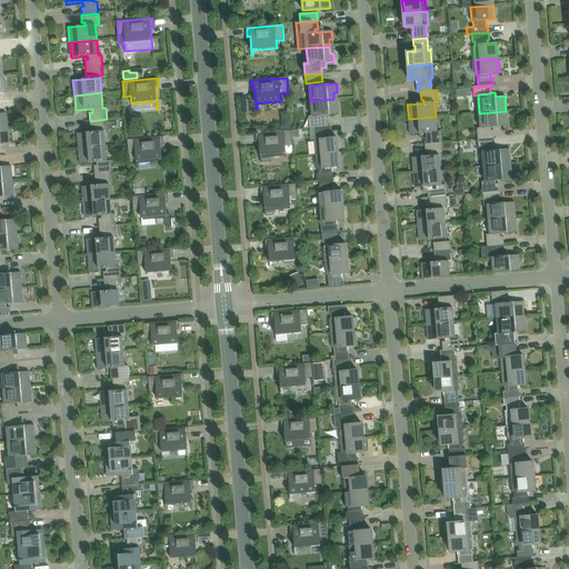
[(335,107),(333,99),(311,101),(312,117),(309,117),(309,128),(315,128),(327,127),(326,119),(322,119),(322,116),(339,115),(338,106),(335,107)]
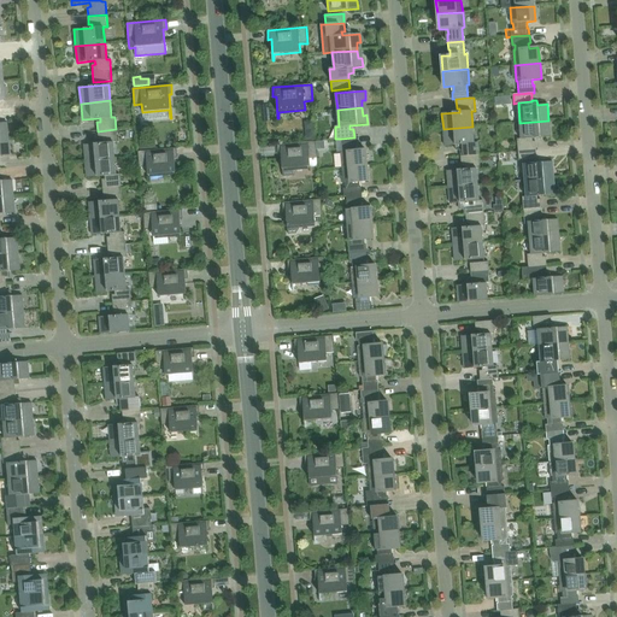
[(551,136),(548,121),(519,123),(521,139),(517,140),(518,152),(536,151),(535,141),(533,142),(533,139),(551,136)]
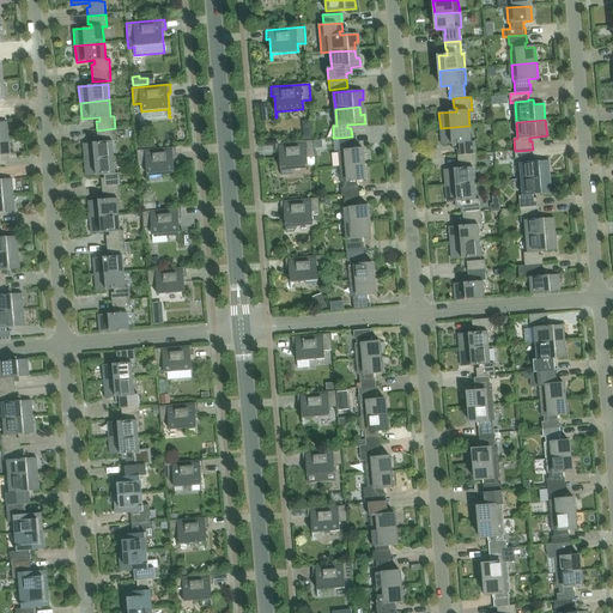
[(456,147),(457,156),(475,155),(474,141),(471,143),(469,126),(441,128),(442,145),(460,144),(460,147),(456,147)]
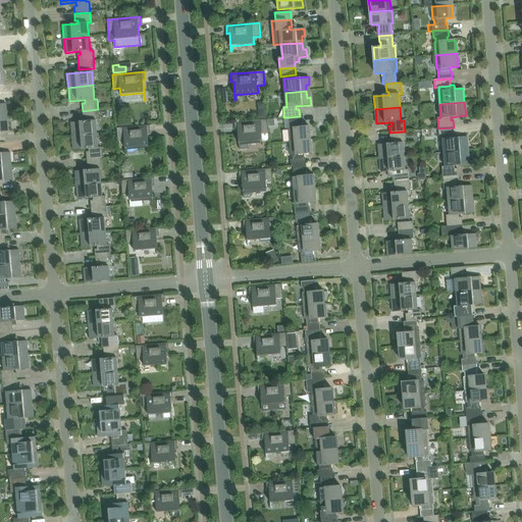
[(71,122),(72,137),(97,134),(96,120),(99,120),(98,109),(83,111),(84,118),(86,118),(86,121),(71,122)]
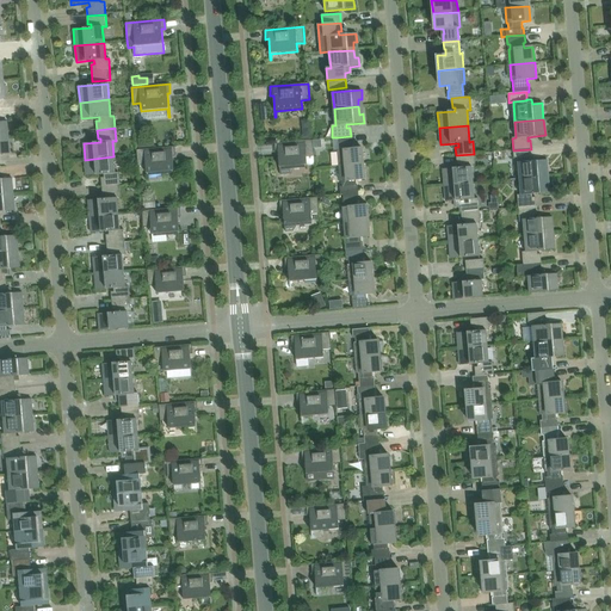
[(142,136),(142,146),(158,144),(158,136),(142,136)]
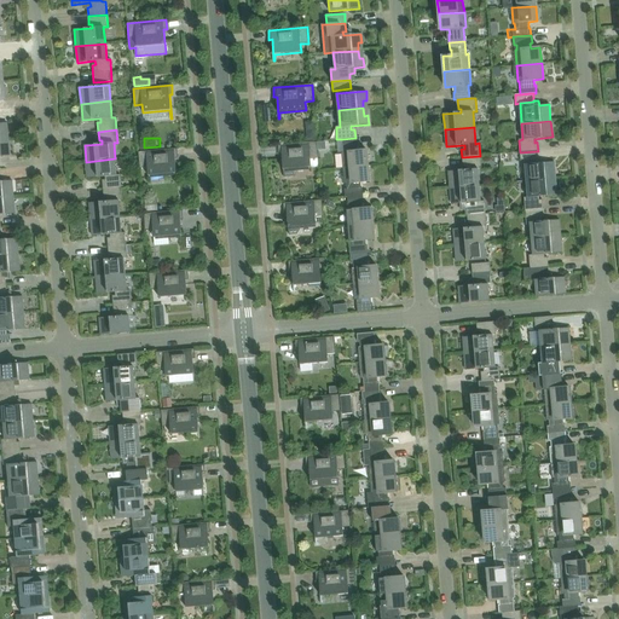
[(342,152),(343,168),(368,166),(366,150),(358,151),(357,145),(358,145),(358,138),(356,138),(342,139),(343,152),(342,152)]
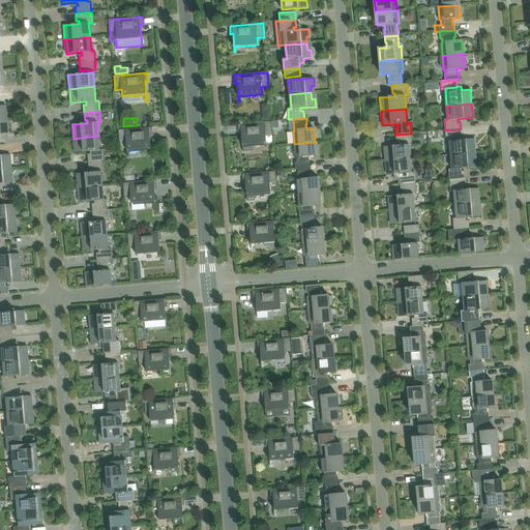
[(0,134),(8,134),(7,119),(0,119),(0,134)]
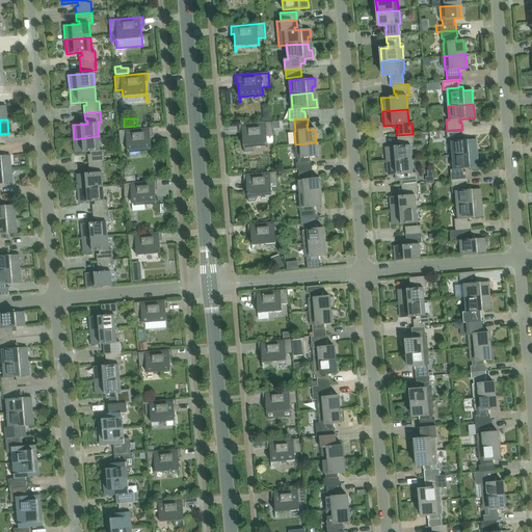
[(273,136),(272,122),(239,125),(240,133),(242,133),(244,152),(245,152),(254,151),(254,145),(267,144),(274,143),(273,136)]
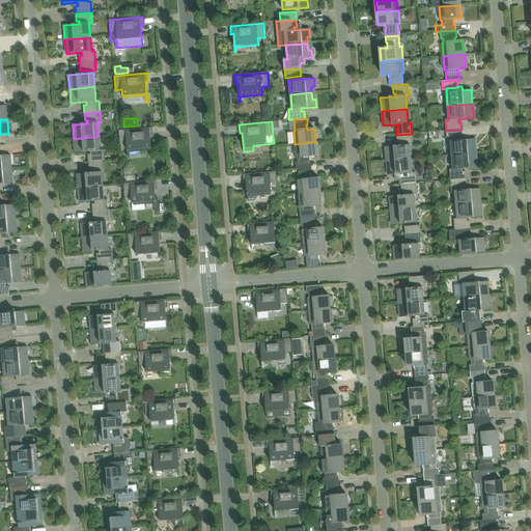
[(152,136),(151,128),(118,131),(120,144),(127,144),(128,150),(150,149),(150,157),(151,157),(150,136),(152,136)]
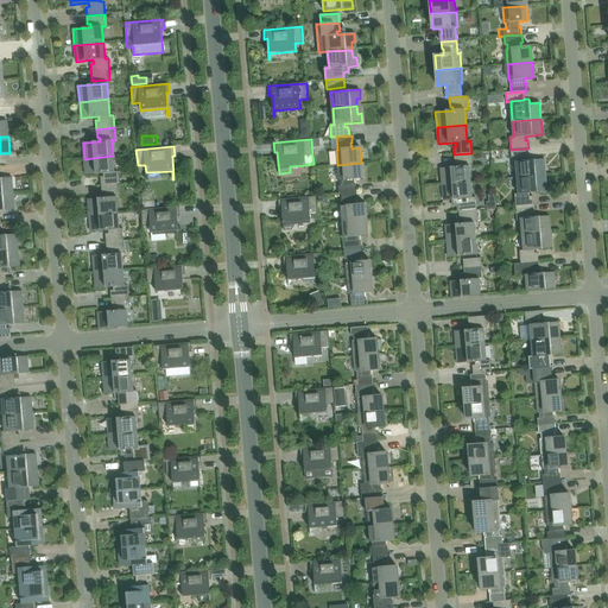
[(511,150),(512,158),(530,157),(529,149),(511,150)]
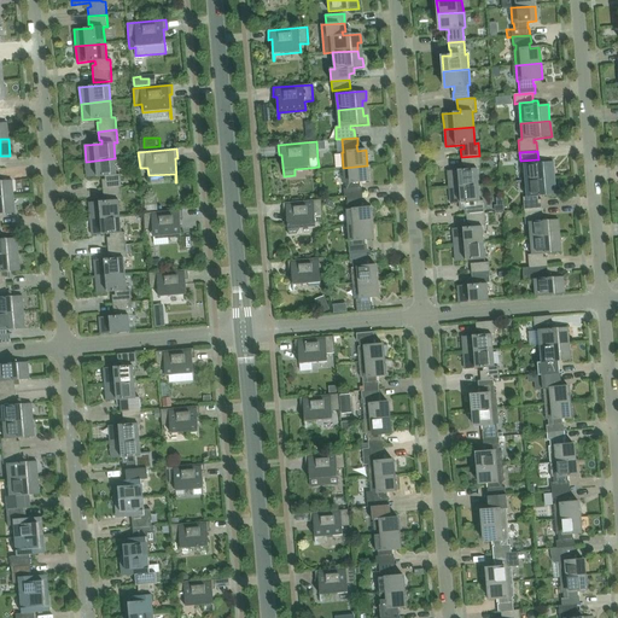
[(448,172),(449,187),(478,185),(477,169),(481,168),(479,156),(461,157),(462,167),(465,165),(465,169),(448,172)]
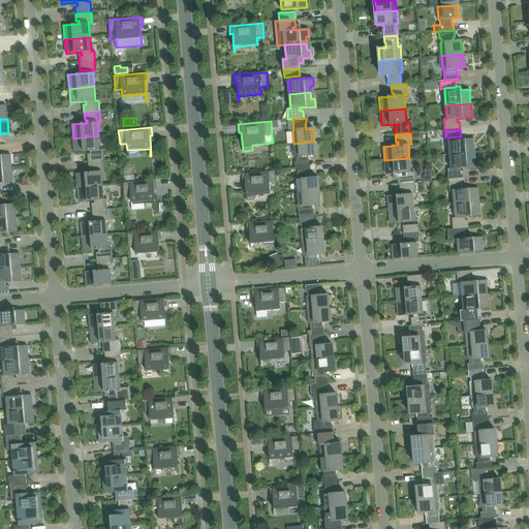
[(88,154),(88,161),(103,160),(102,150),(99,150),(98,135),(73,138),(74,152),(90,151),(90,154),(88,154)]
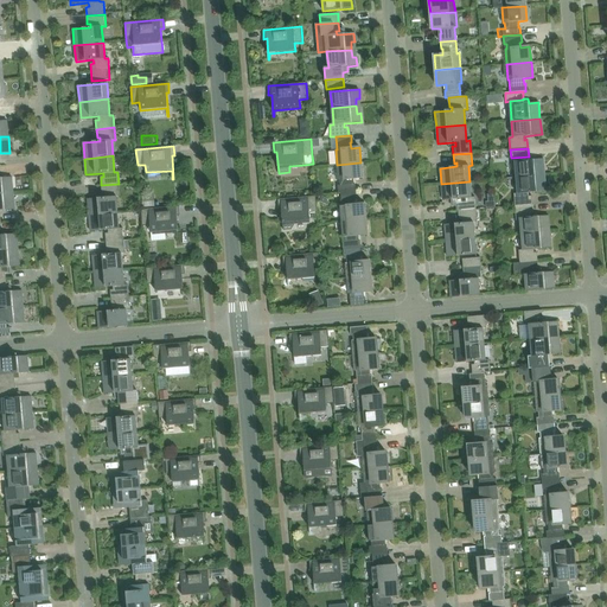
[(515,161),(516,178),(545,176),(543,159),(515,161)]
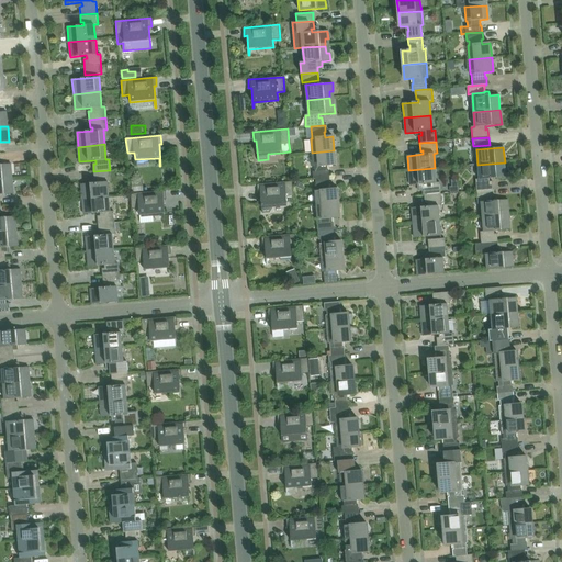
[(336,165),(334,150),(312,153),(313,167),(314,167),(315,171),(313,172),(313,179),(315,179),(329,178),(329,170),(327,170),(327,166),(336,165)]
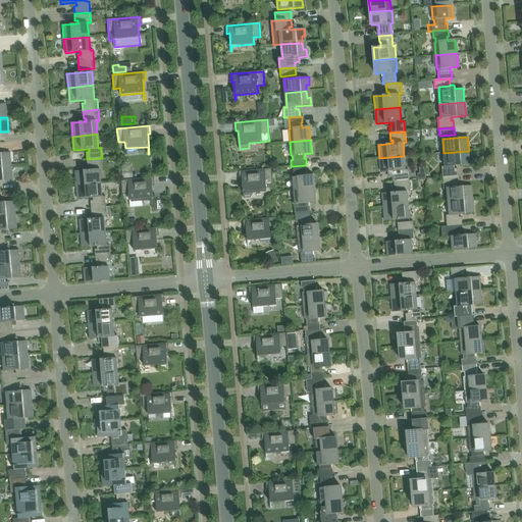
[(441,166),(442,177),(458,176),(458,168),(455,168),(455,166),(470,164),(469,151),(444,153),(445,166),(441,166)]
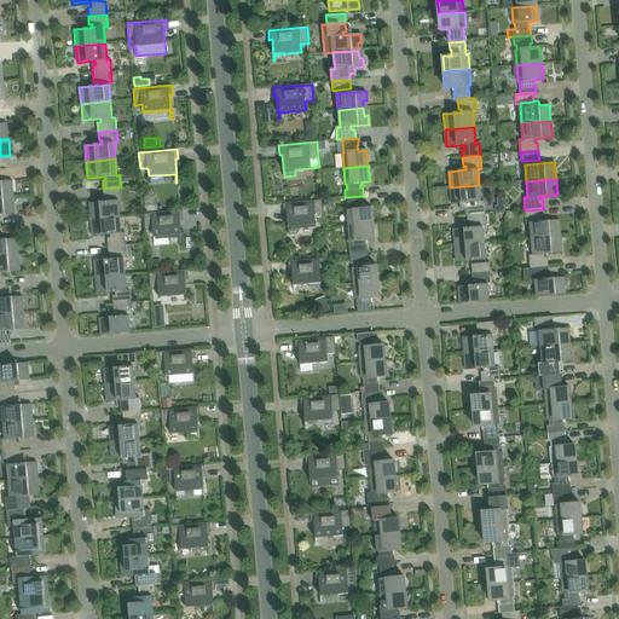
[(0,197),(13,197),(12,180),(0,181),(0,197)]
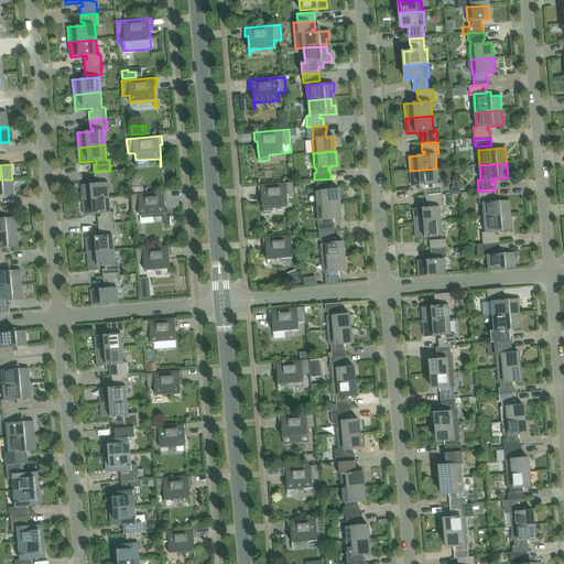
[(425,188),(425,196),(442,195),(441,183),(437,184),(436,169),(410,171),(411,186),(427,185),(427,188),(425,188)]
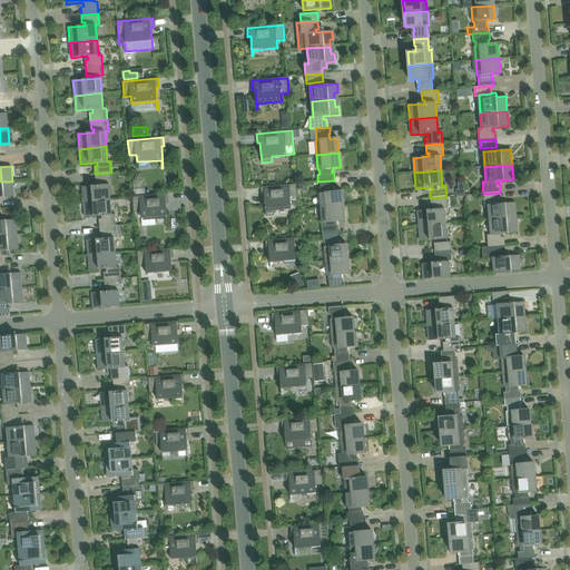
[(82,187),(84,202),(110,199),(109,185),(112,185),(111,173),(95,174),(96,183),(98,182),(99,185),(82,187)]
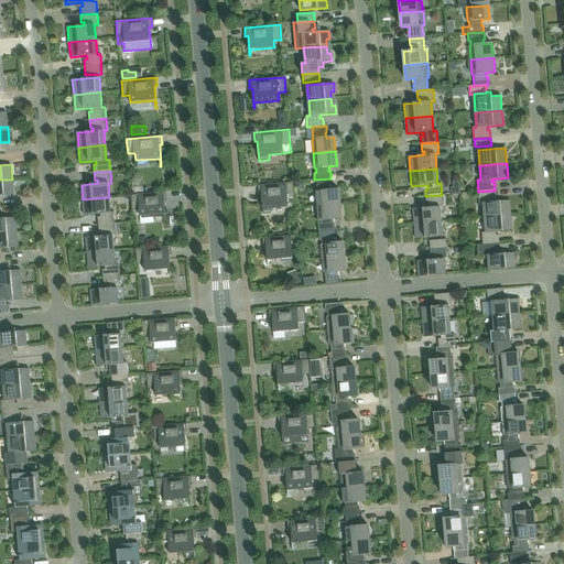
[(332,185),(331,179),(316,180),(317,192),(316,192),(317,206),(340,204),(338,190),(331,191),(329,185),(332,185)]
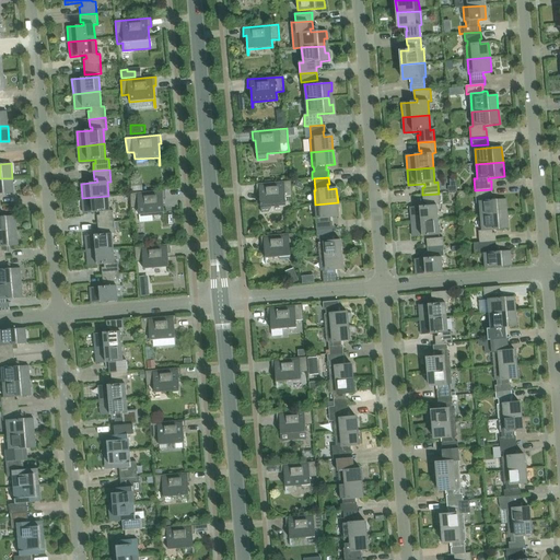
[(0,194),(13,194),(12,178),(0,178),(0,206),(1,206),(0,198),(0,197),(0,194)]
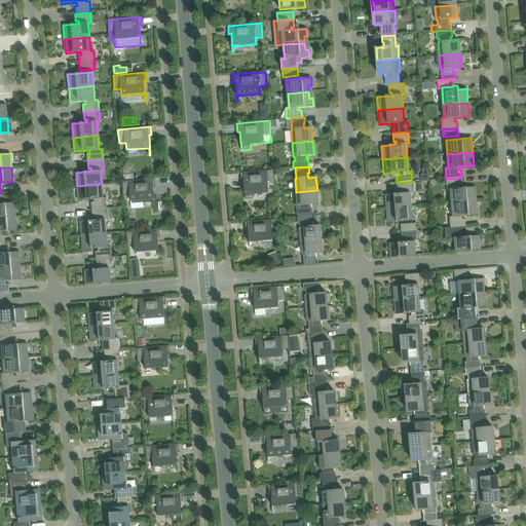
[(273,170),(240,173),(241,181),(243,181),(246,199),(253,198),(257,195),(256,192),(269,191),(268,185),(275,184),(273,170)]
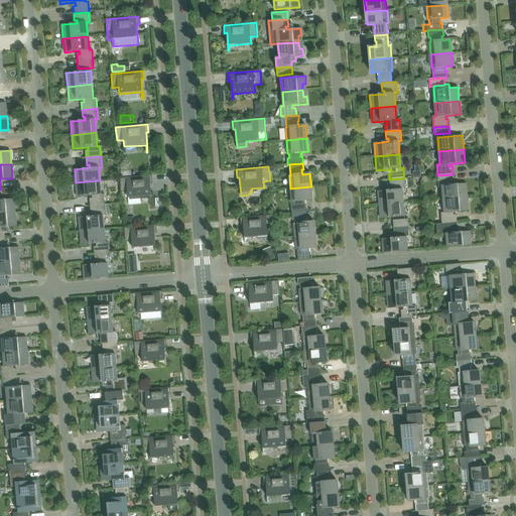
[(131,168),(121,168),(121,176),(132,175),(131,168)]
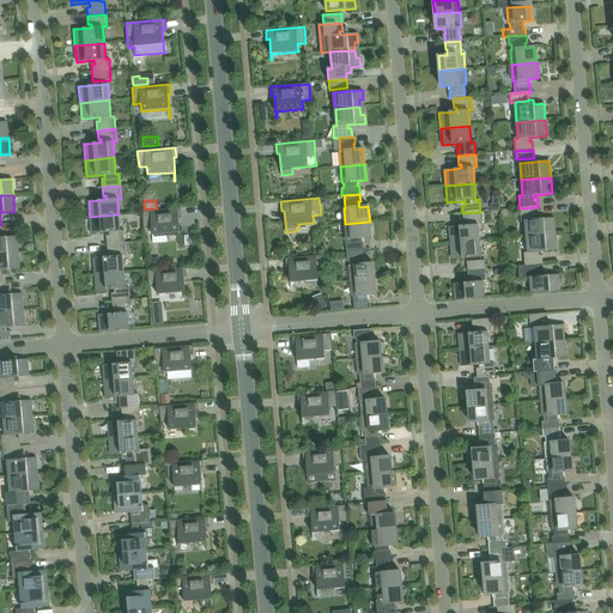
[(525,220),(526,237),(556,234),(554,218),(536,219),(535,216),(539,216),(538,207),(520,208),(521,220),(525,220)]
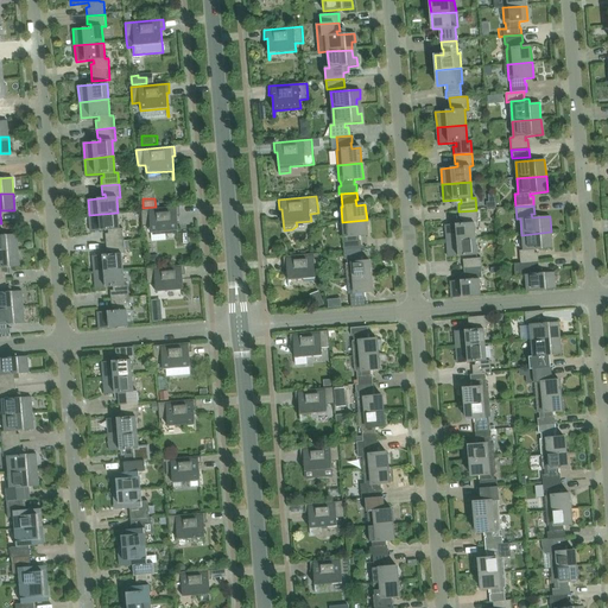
[(178,240),(179,240),(177,216),(181,216),(179,207),(141,210),(143,226),(151,226),(151,234),(177,232),(178,240)]
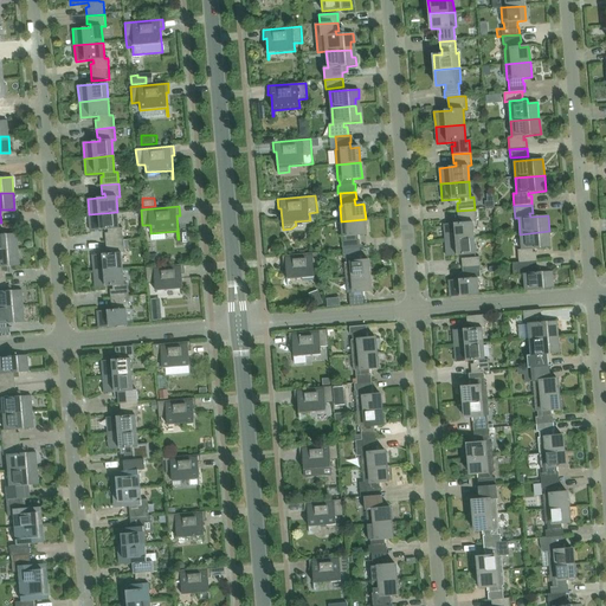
[(444,224),(445,240),(474,238),(472,223),(476,221),(475,210),(457,211),(458,219),(461,219),(462,223),(444,224)]
